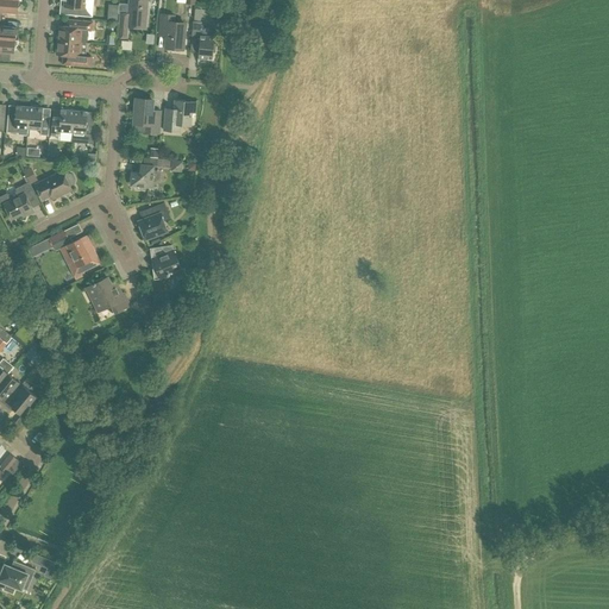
[(20,5),(22,0),(14,0),(0,0),(0,18),(1,19),(1,12),(17,13),(18,8),(20,5)]
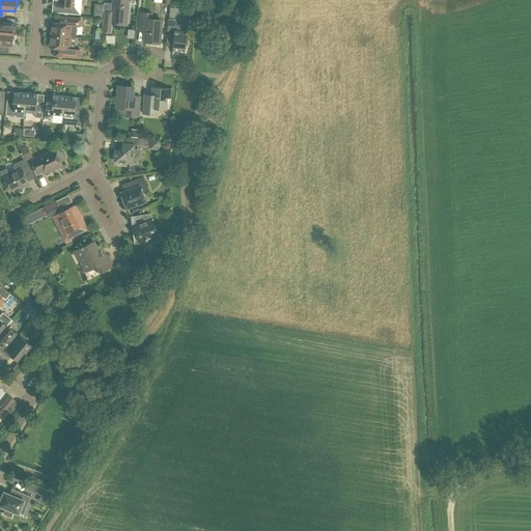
[(55,0),(55,6),(59,6),(59,14),(80,15),(81,16),(81,0),(55,0)]
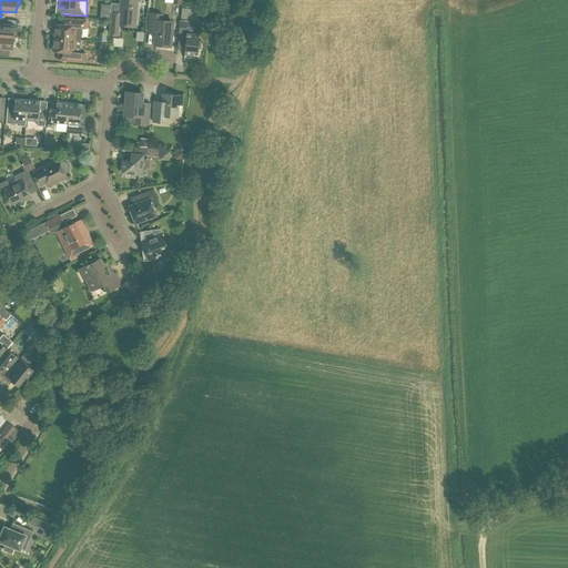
[(134,27),(137,0),(120,0),(119,13),(112,13),(110,36),(118,36),(118,26),(134,27)]
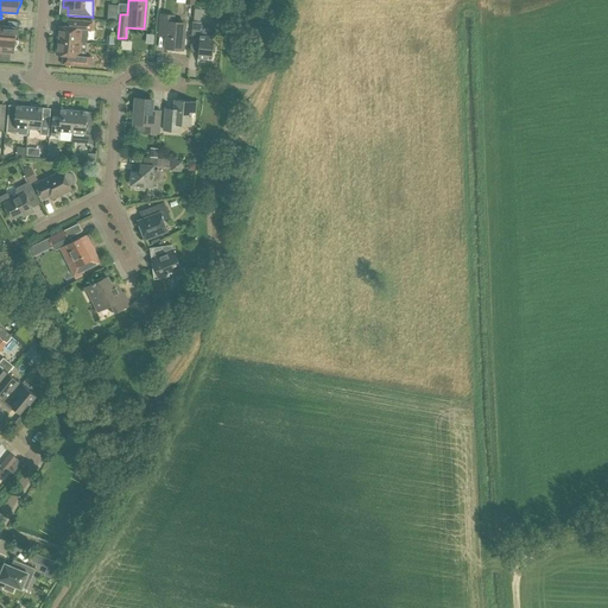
[(182,49),(184,24),(172,24),(173,16),(159,14),(158,29),(166,29),(164,48),(182,49)]
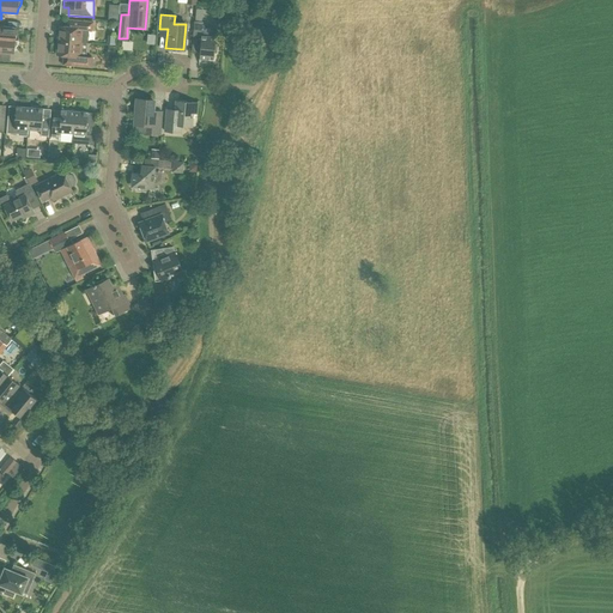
[(0,26),(1,19),(0,18),(0,38),(18,41),(18,37),(16,34),(16,28),(0,26)]
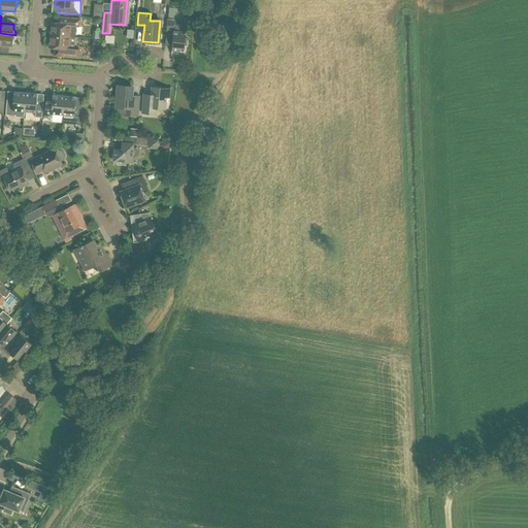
[(51,23),(50,35),(69,37),(70,26),(79,26),(80,20),(66,18),(57,17),(56,23),(51,23)]
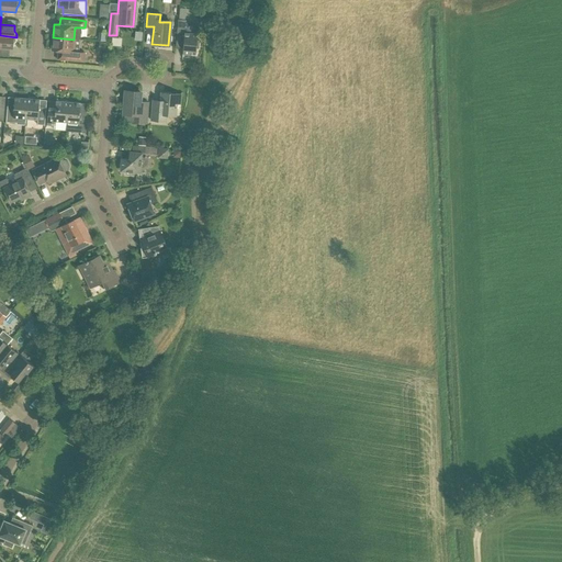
[(178,20),(177,29),(184,29),(183,33),(182,49),(182,54),(195,55),(195,48),(199,49),(200,41),(197,40),(198,34),(198,26),(189,25),(187,23),(187,20),(184,20),(178,20)]
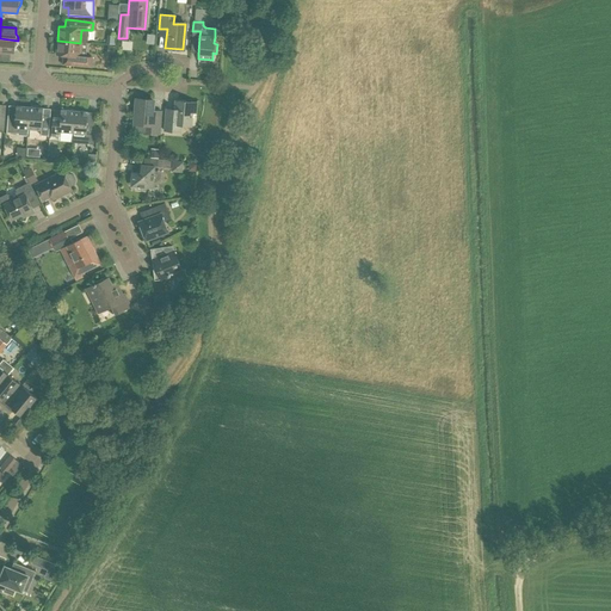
[(18,45),(18,41),(0,38),(0,53),(13,54),(14,48),(18,45)]
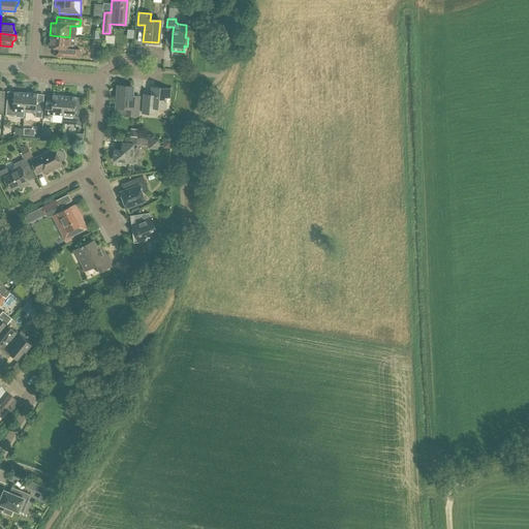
[(74,50),(75,37),(69,37),(50,35),(49,48),(54,48),(54,56),(79,59),(80,50),(74,50)]
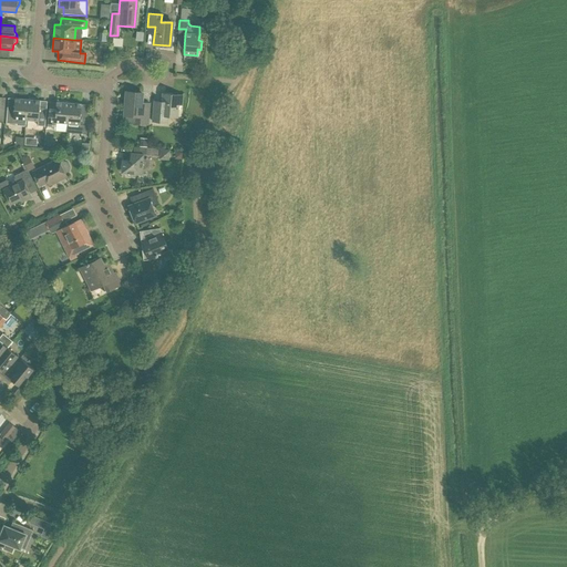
[(147,124),(148,112),(141,112),(142,94),(125,93),(124,114),(135,115),(134,123),(147,124)]
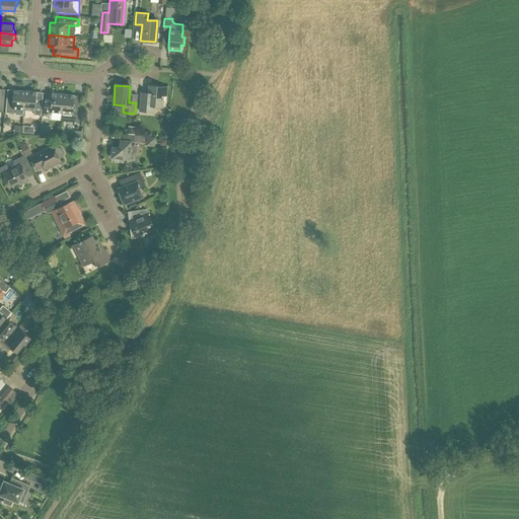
[(165,96),(166,87),(148,86),(148,93),(140,92),(139,112),(153,114),(154,106),(161,107),(162,96),(165,96)]
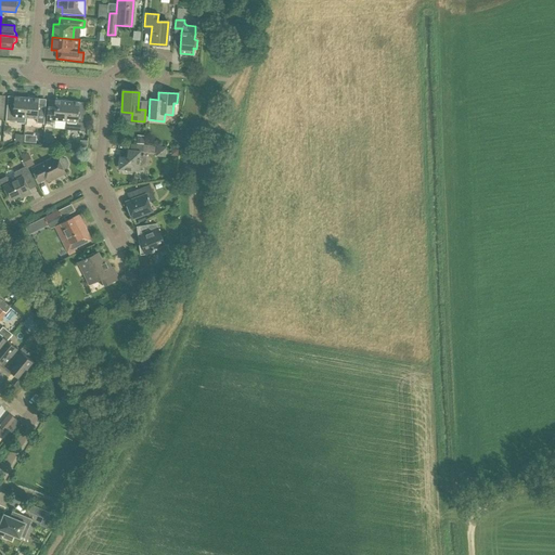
[(7,108),(7,120),(16,121),(16,124),(25,124),(25,120),(25,117),(26,98),(14,97),(13,110),(7,108)]
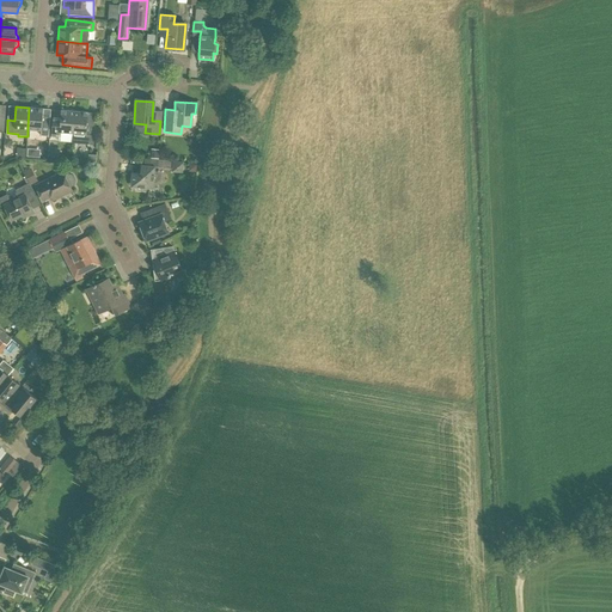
[(29,108),(28,129),(41,130),(41,136),(48,138),(49,123),(42,123),(43,109),(29,108)]
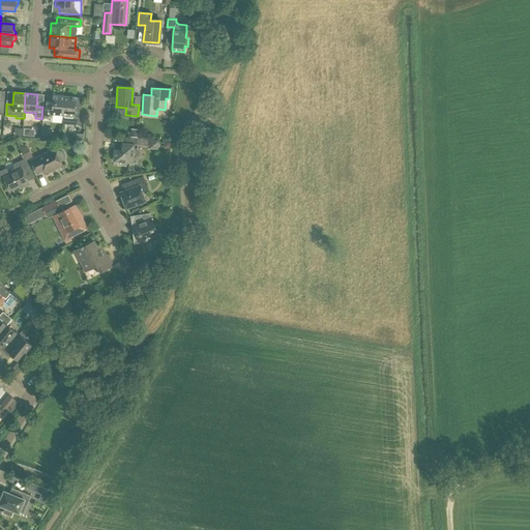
[(62,116),(64,96),(52,95),(52,101),(46,100),(46,107),(45,119),(51,119),(52,115),(62,116)]
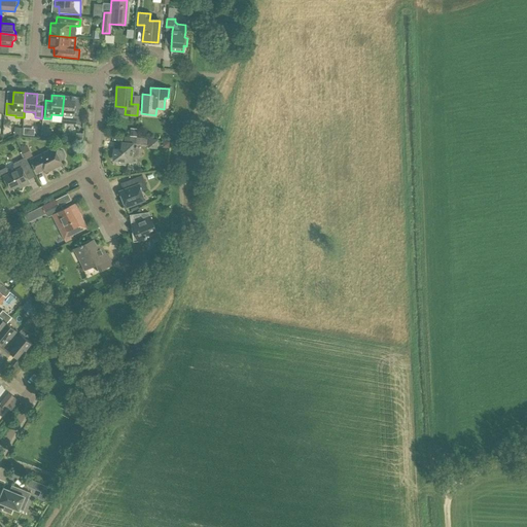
[(64,96),(62,115),(80,116),(81,109),(74,109),(75,97),(64,96)]
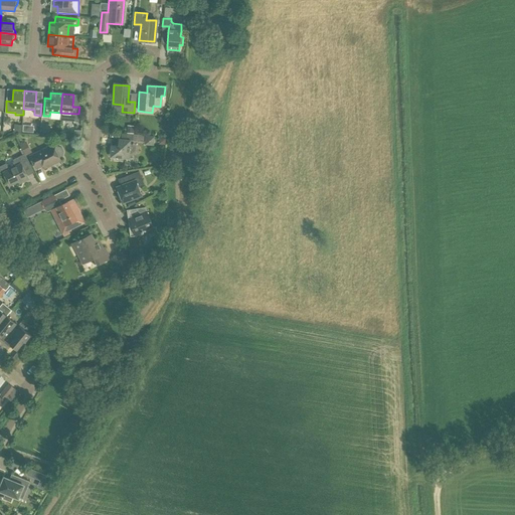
[(123,161),(124,159),(128,159),(129,155),(130,145),(130,140),(122,140),(118,139),(117,146),(115,146),(111,146),(110,157),(116,158),(115,160),(123,161)]
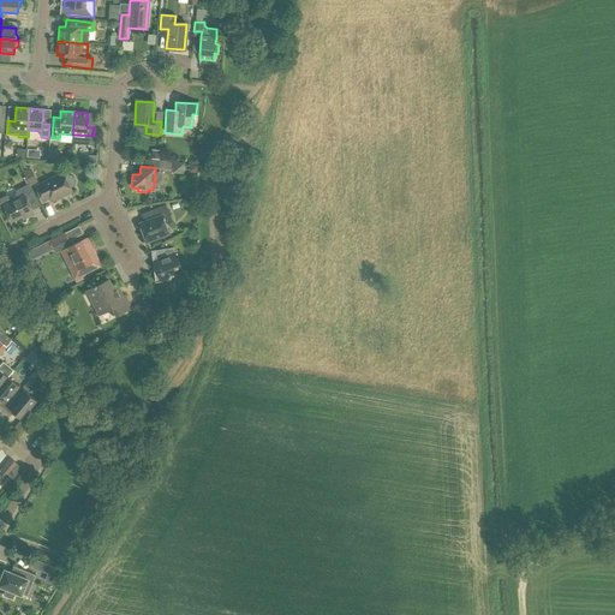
[(30,186),(39,183),(31,168),(24,172),(30,186)]
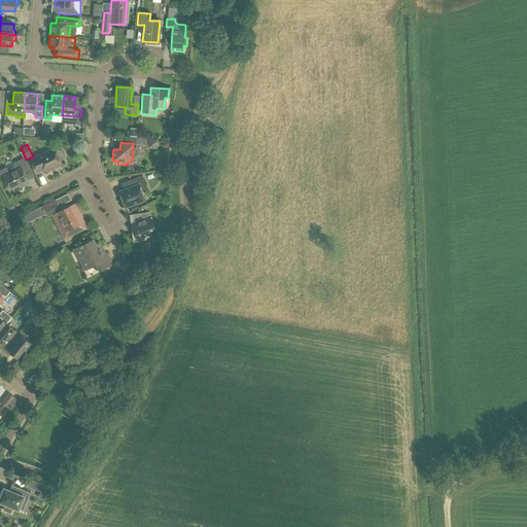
[(55,151),(54,148),(30,161),(36,172),(43,169),(45,172),(61,164),(60,162),(64,160),(66,155),(63,150),(59,149),(55,151)]
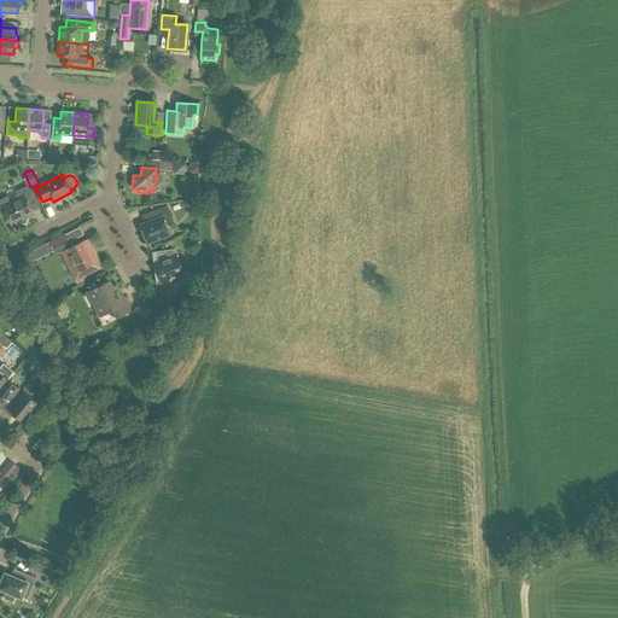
[(36,198),(29,185),(16,192),(17,194),(10,198),(7,197),(0,199),(0,208),(1,209),(4,209),(11,223),(33,213),(28,202),(36,198)]
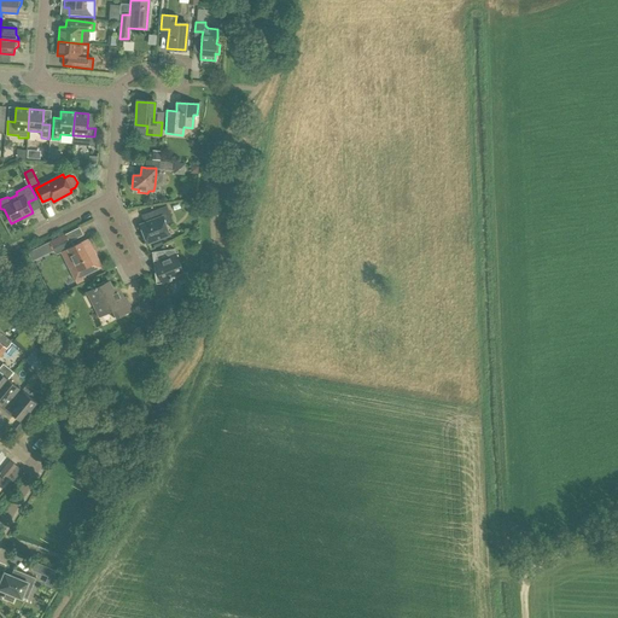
[(155,220),(145,223),(139,226),(146,244),(169,234),(165,225),(173,222),(167,207),(151,211),(155,220)]
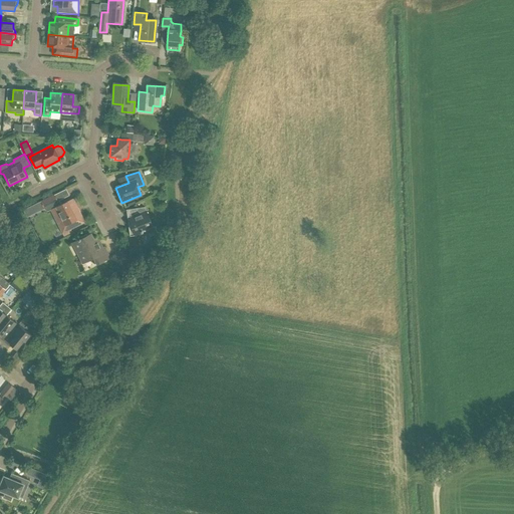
[(84,222),(74,202),(72,199),(67,202),(61,205),(59,200),(58,201),(55,195),(40,202),(44,209),(45,211),(48,211),(50,210),(62,233),(63,236),(72,232),(71,229),(84,222)]
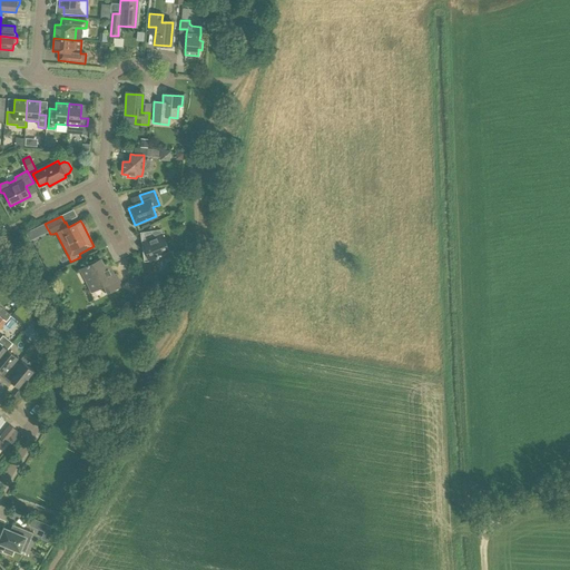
[(168,252),(159,229),(151,232),(150,239),(143,244),(145,249),(143,251),(144,262),(149,261),(157,259),(156,258),(163,256),(166,263),(174,259),(173,252),(168,252)]
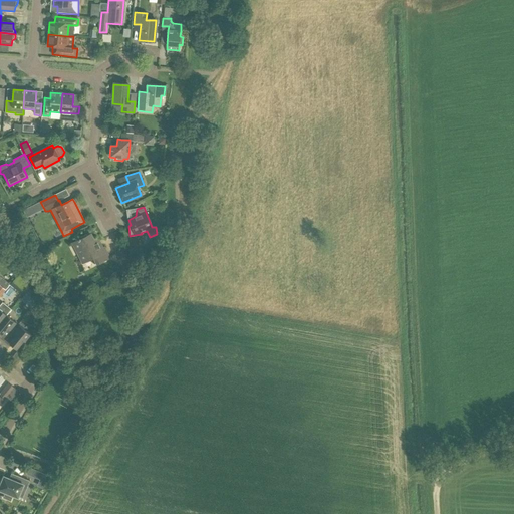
[(87,236),(86,234),(79,238),(80,239),(72,243),(82,263),(93,257),(96,264),(109,258),(104,247),(102,248),(98,240),(94,242),(90,234),(87,236)]
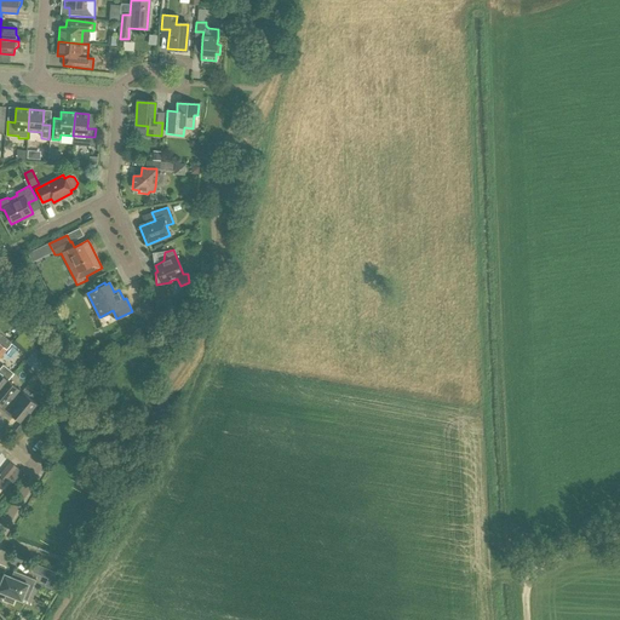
[(147,320),(155,315),(148,300),(139,304),(147,320)]
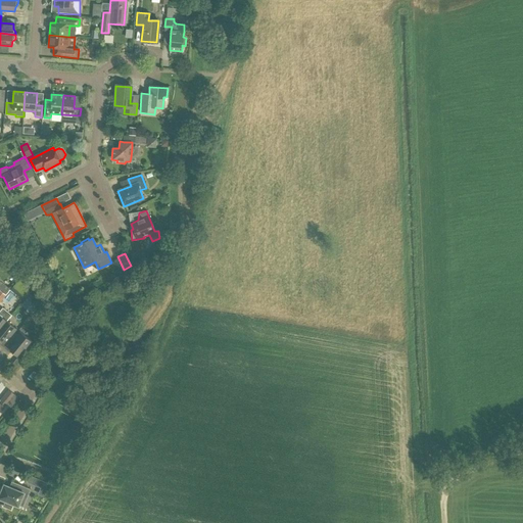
[(0,290),(5,295),(10,290),(0,281),(0,290)]
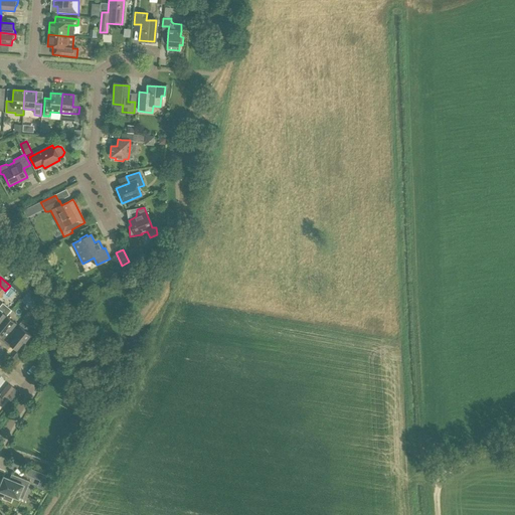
[(21,288),(26,283),(18,277),(11,286),(17,291),(20,287),(21,288)]
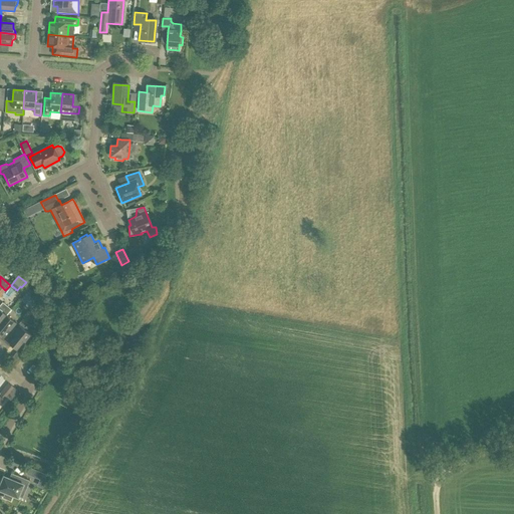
[(0,322),(6,315),(7,315),(11,309),(3,302),(0,305),(0,322)]
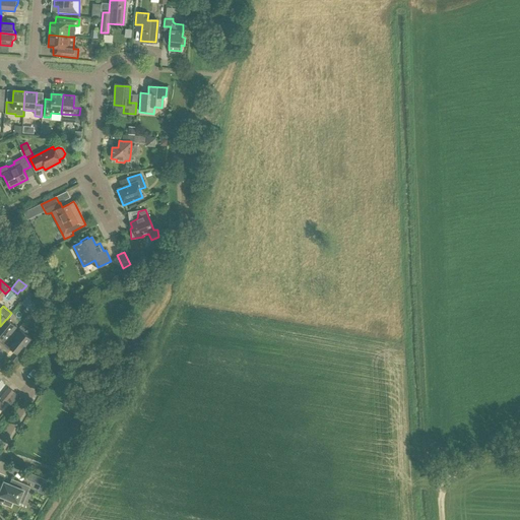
[(6,319),(0,326),(0,343),(2,345),(14,332),(12,330),(15,327),(7,319),(6,319)]
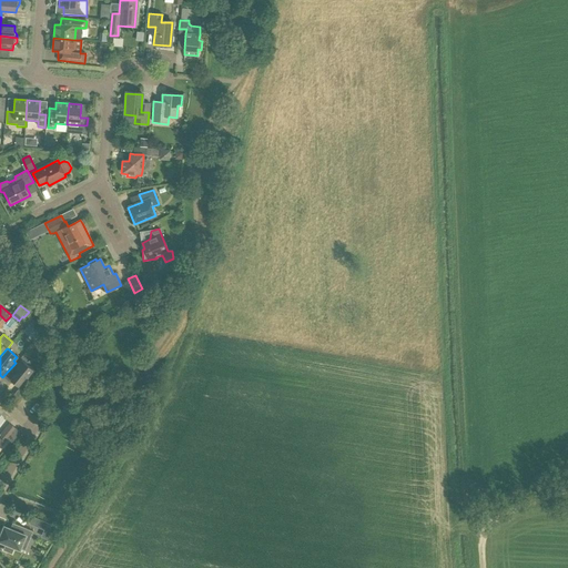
[(16,363),(2,377),(9,383),(10,381),(18,386),(24,377),(28,381),(34,372),(20,361),(18,364),(16,363)]
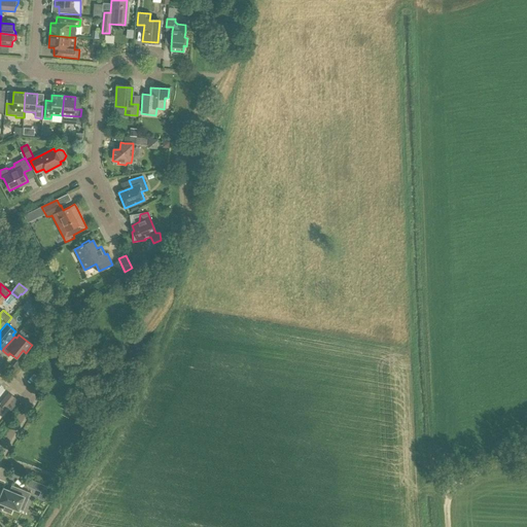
[(39,483),(36,490),(41,492),(49,495),(51,488),(39,483)]
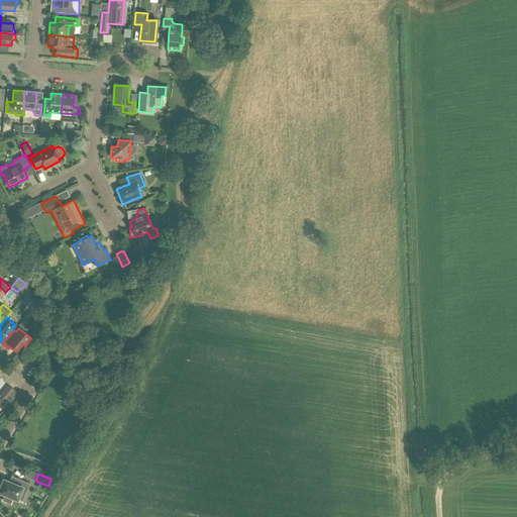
[(3,480),(0,487),(0,493),(5,496),(4,498),(3,501),(10,504),(11,501),(12,499),(18,501),(23,488),(26,490),(29,484),(11,476),(11,477),(9,482),(3,480)]
